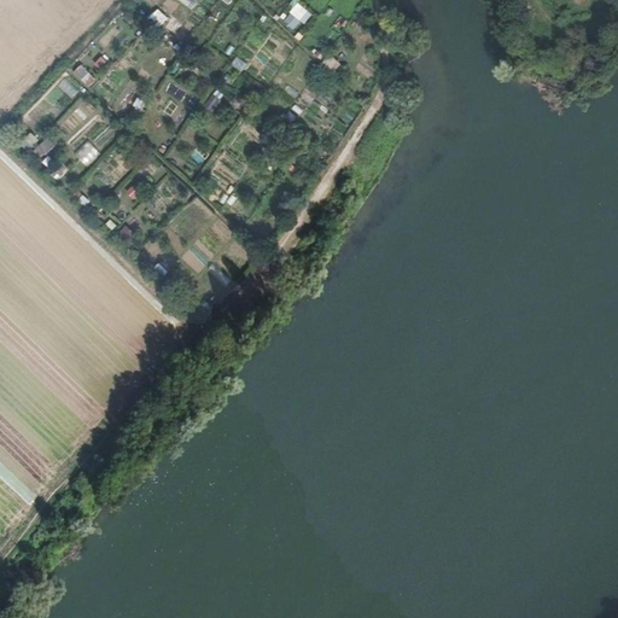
[(139,0),(135,4),(145,13),(151,7),(144,0),(139,0)]
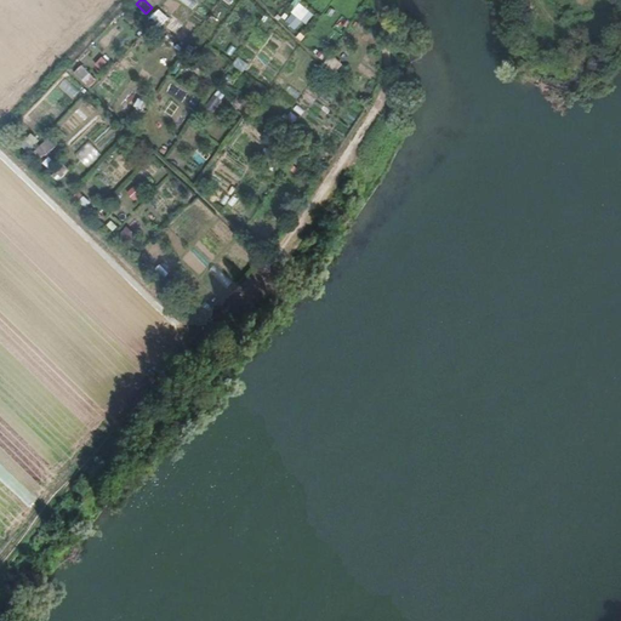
[(298,33),(313,13),(300,3),(285,22),(298,33)]
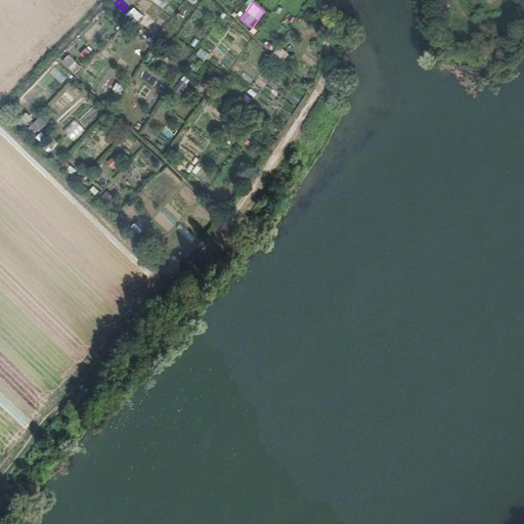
[(133,24),(142,17),(136,8),(127,14),(133,24)]
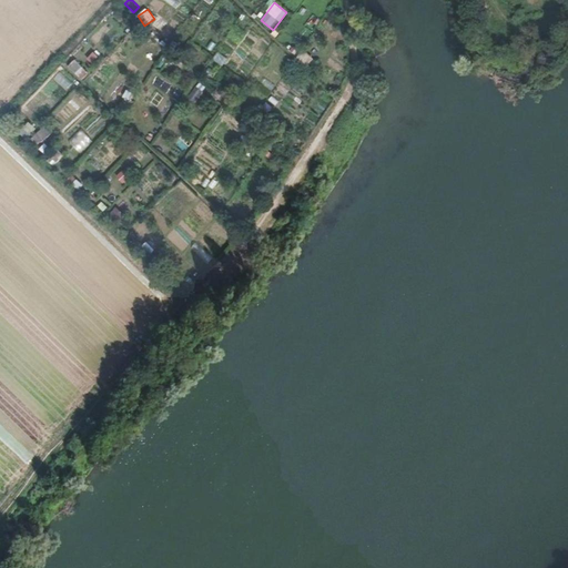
[(305,68),(314,60),(304,50),(296,59),(305,68)]
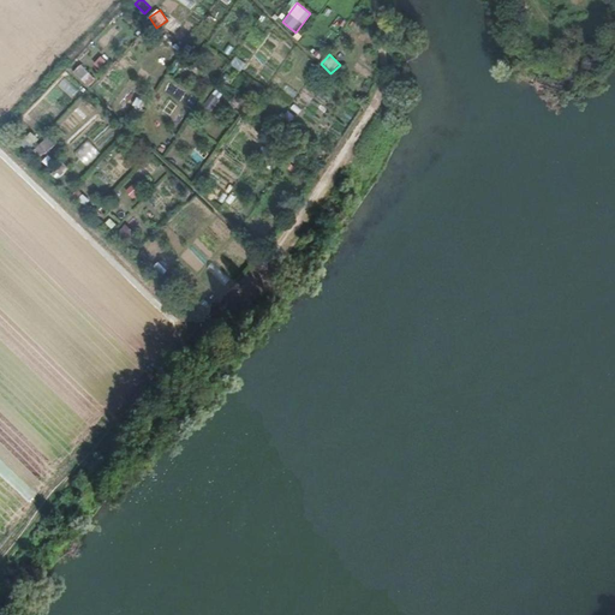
[(231,66),(242,72),(246,63),(236,57),(231,66)]
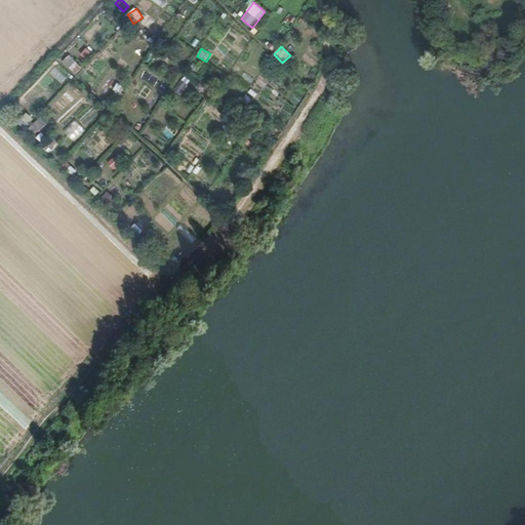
[(74,71),(79,63),(68,56),(63,64),(74,71)]
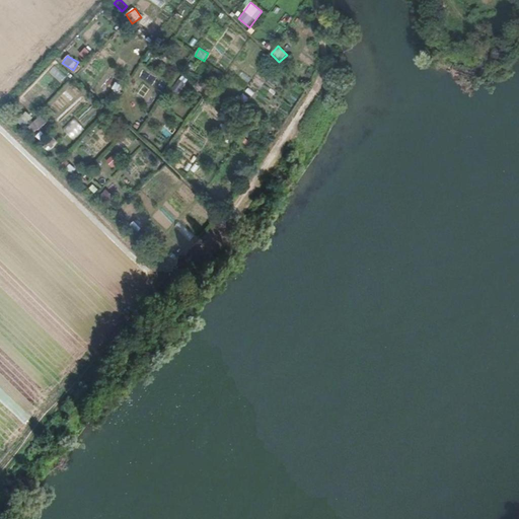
[(271,77),(266,84),(274,89),(278,82),(271,77)]
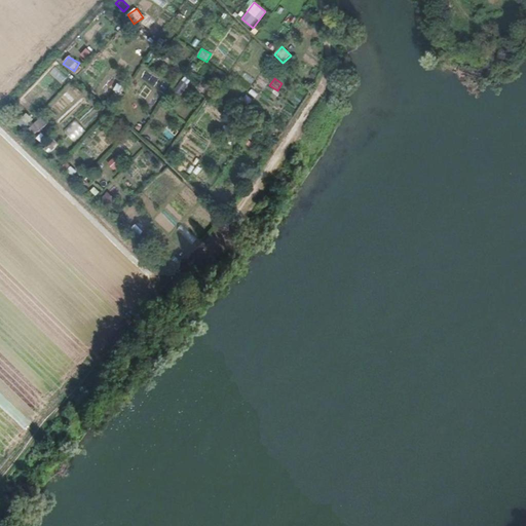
[(35,136),(47,124),(41,118),(29,129),(35,136)]
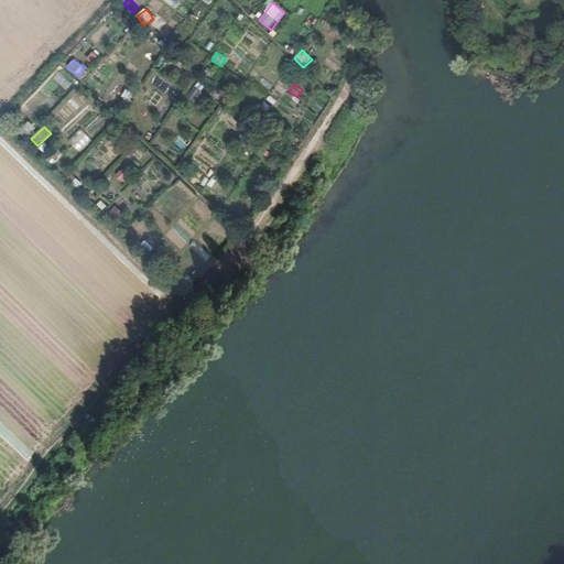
[(79,152),(91,140),(80,129),(68,140),(79,152)]
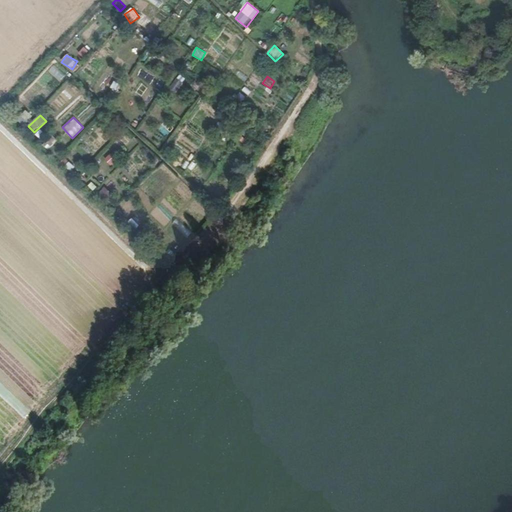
[(140,166),(146,159),(136,151),(130,158),(140,166)]
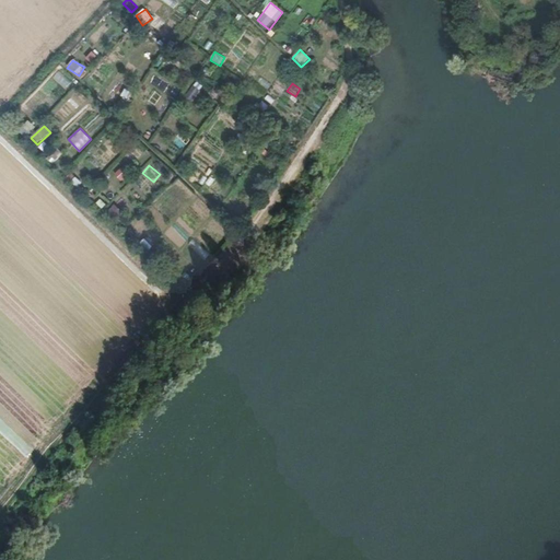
All buildings are outlined.
